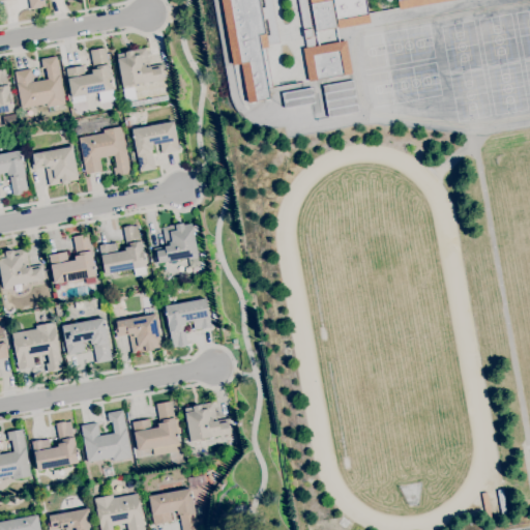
[(30,9),(28,0),(6,0),(1,1),(0,0),(43,0),(46,6),(30,9)]
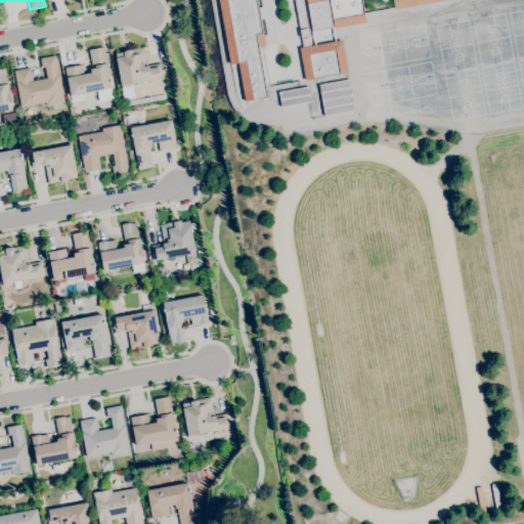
[(268,0),(276,42),(265,44),(265,46),(262,47),(269,86),(265,87),(267,97),(245,101),(237,62),(230,64),(218,0),(268,0)]
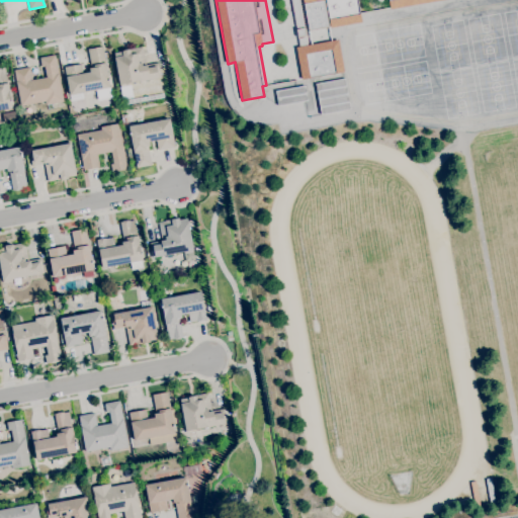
[(301,80),(295,48),(299,47),(298,39),(295,40),(293,27),(296,27),(290,0),(298,0),(304,25),(306,25),(309,37),(306,38),(308,47),(338,40),(344,72),(301,80)]
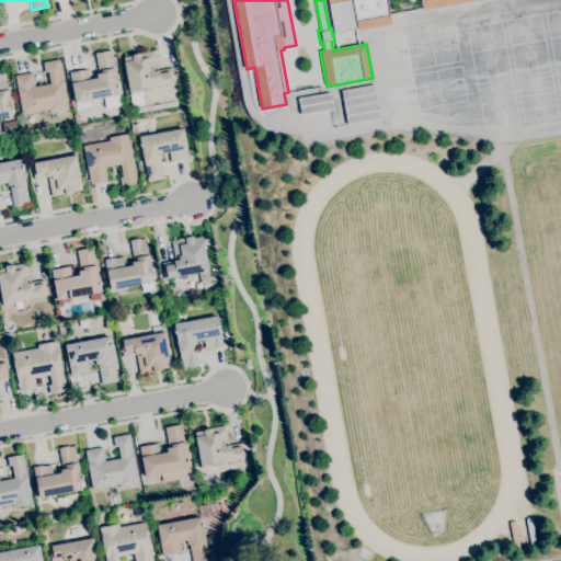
[(477,0),(423,10),(421,0),(387,0),(391,24),(357,30),(356,29),(334,33),(328,0),(477,0)]
